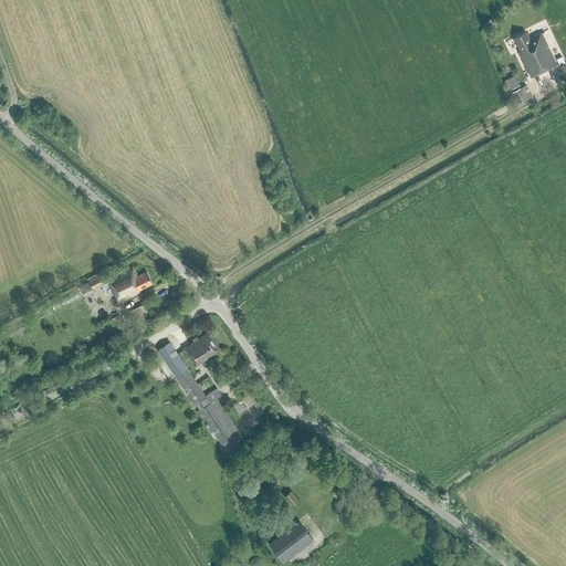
[(519,52),(531,77),(556,66),(541,34),(530,40),(525,32),(513,39),(520,52),(519,52)]
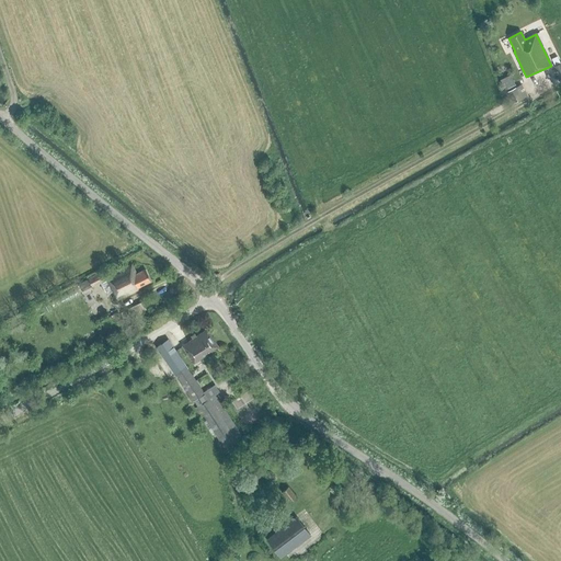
[(521,84),(506,92),(513,104),(527,96),(521,84)]
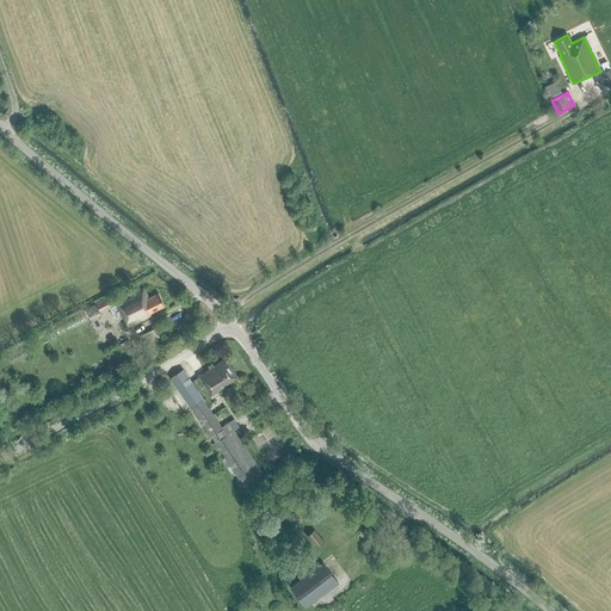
[(148,298),(143,289),(116,302),(128,327),(150,316),(149,314),(165,306),(159,294),(148,298)]
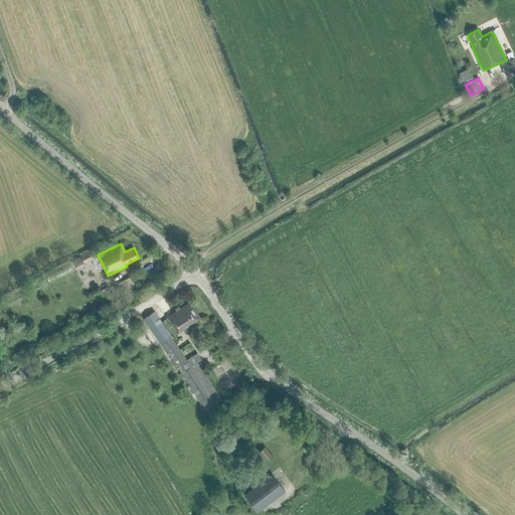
[(92,250),(81,255),(84,264),(96,258),(92,250)]
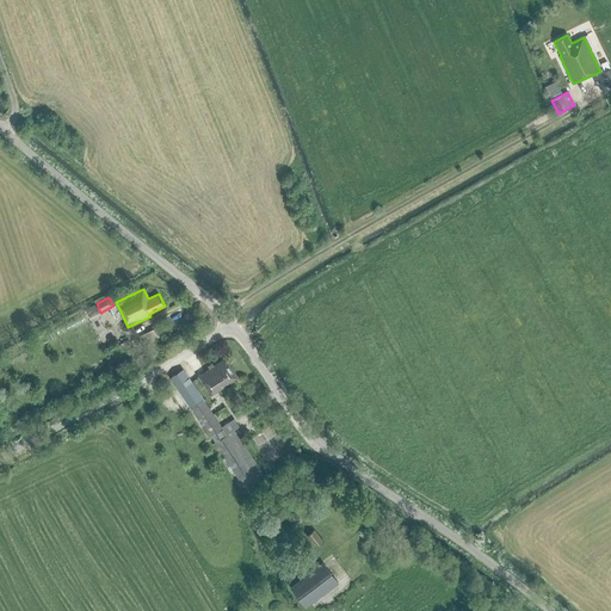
[(100,318),(90,323),(82,328),(90,341),(96,338),(96,339),(97,339),(98,341),(110,334),(100,318)]
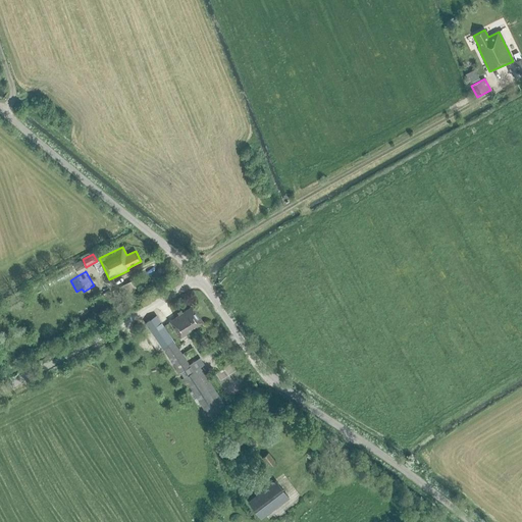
[(192,307),(169,322),(180,338),(202,322),(192,307)]
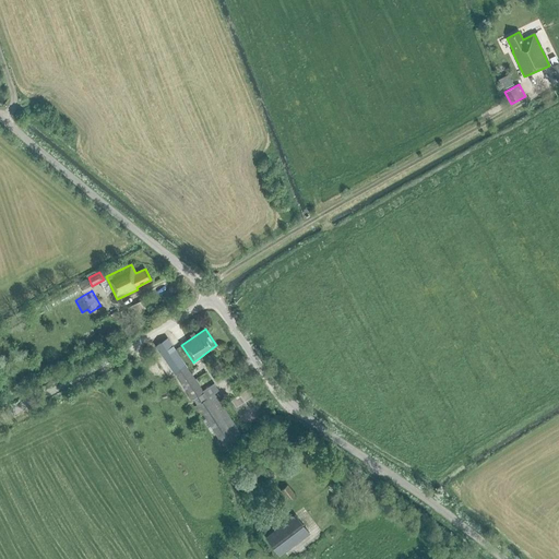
[(203,393),(203,394),(167,339),(156,346),(192,401),(193,401),(197,405),(193,407),(198,414),(201,412),(206,421),(204,423),(211,433),(213,431),(222,444),(240,433),(214,394),(206,399),(203,393)]
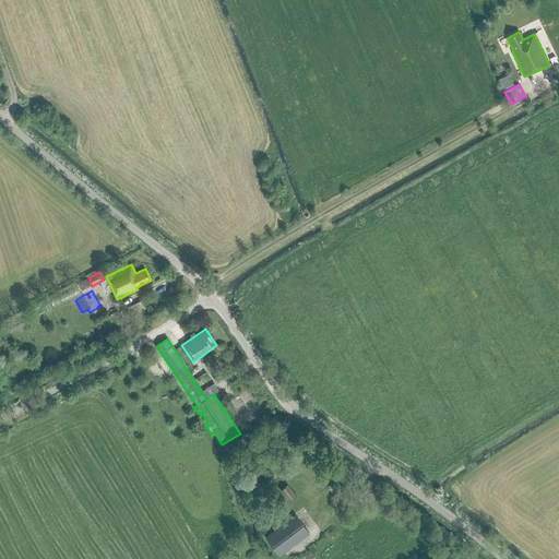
[(194,377),(203,391),(213,384),(204,370),(194,377)]
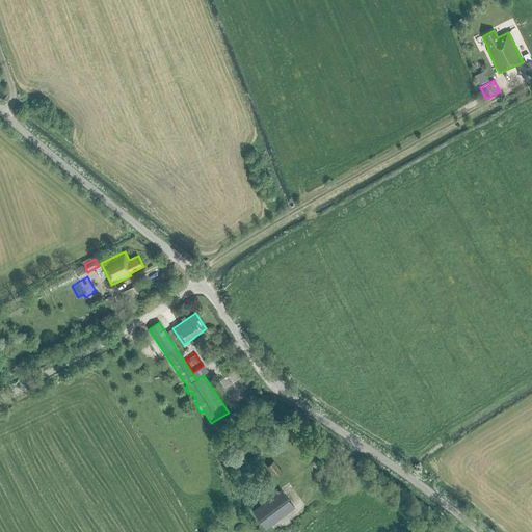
[(267,468),(273,477),(281,472),(273,462),(267,468)]
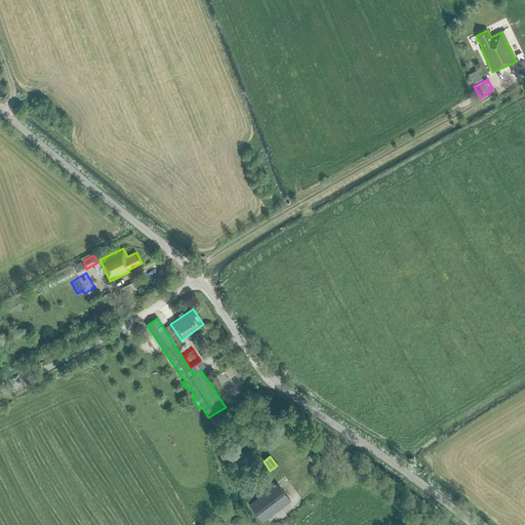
[(249,505),(263,522),(290,500),(277,484),(249,505)]
